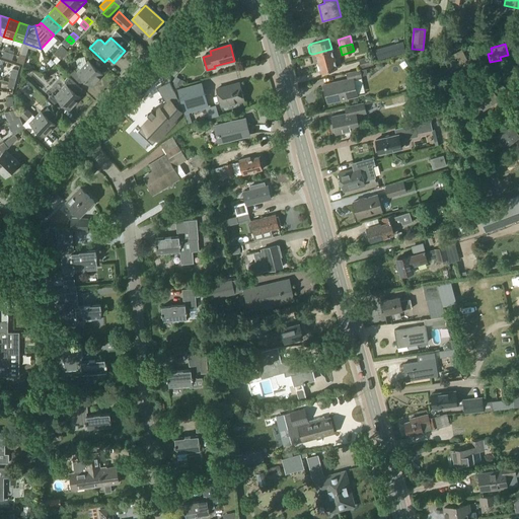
[(62,46),(54,54),(60,60),(68,52),(62,46)]
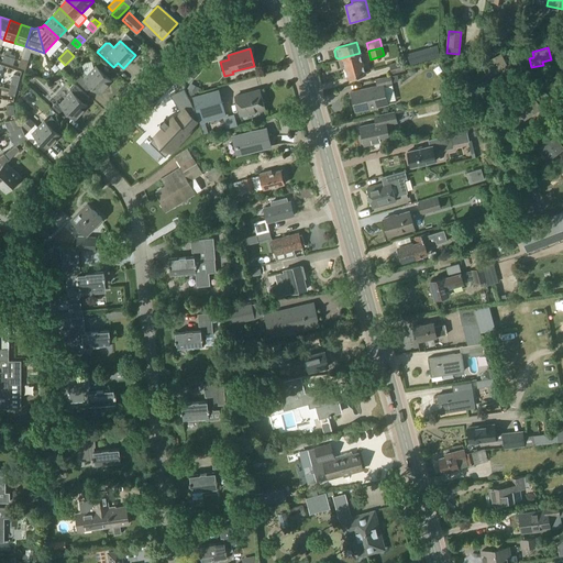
[(428,58),(424,50),(408,55),(410,64),(428,58)]
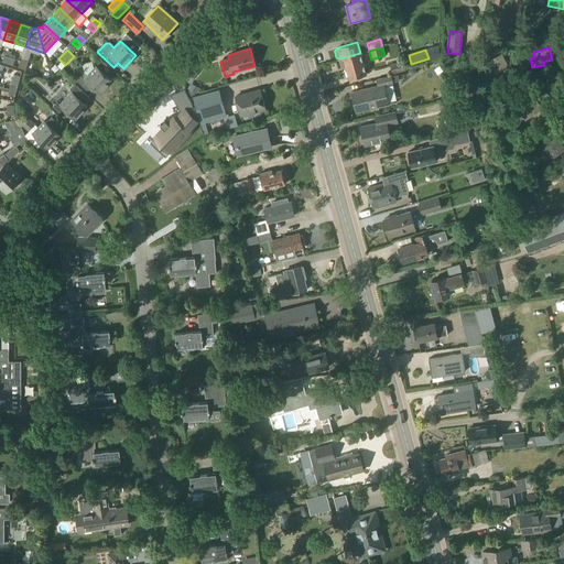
[(360,53),(340,58),(344,58),(348,78),(366,74),(360,54),(360,53)]
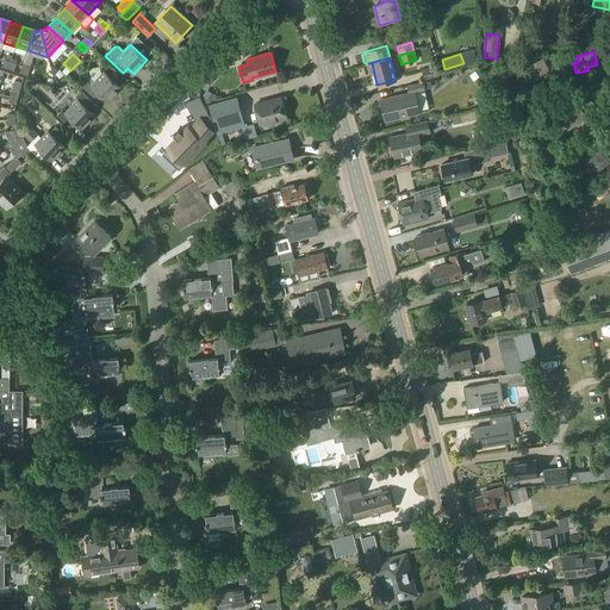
[(86,60),(86,70),(97,70),(95,60),(86,60)]
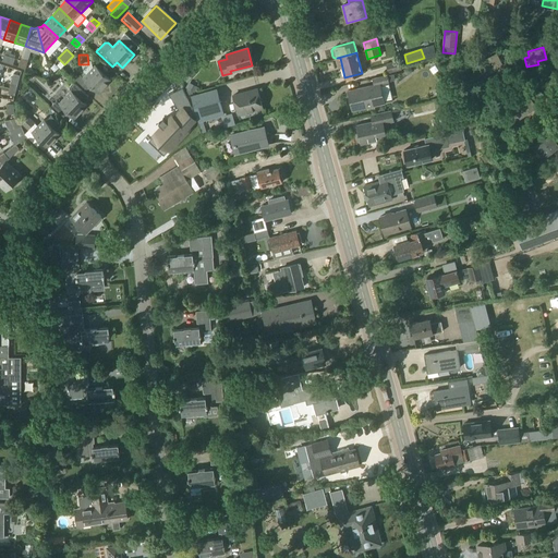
[(496,55),(480,63),(483,68),(484,68),(487,74),(502,67),(496,55)]
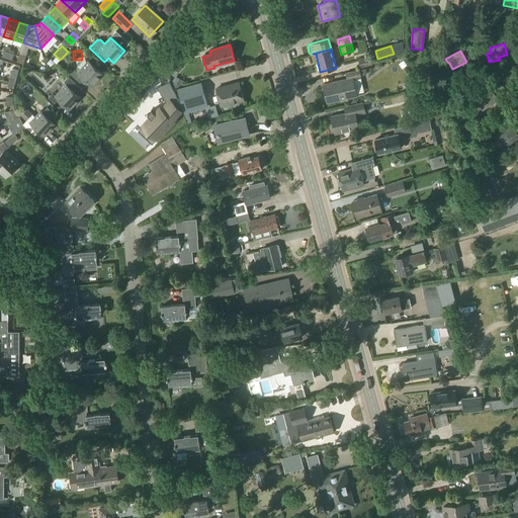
[(19,54),(16,62),(23,64),(25,57),(19,54)]
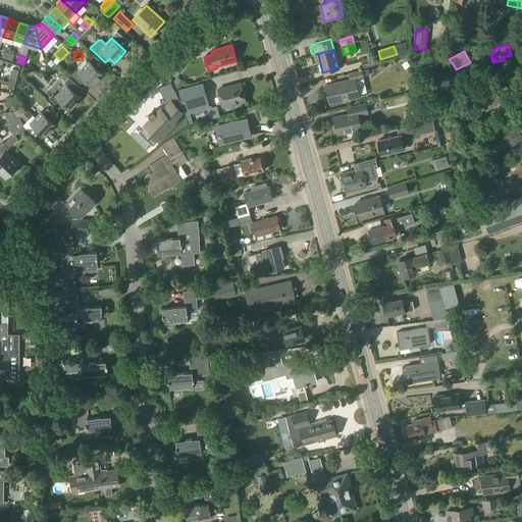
[(373,56),(361,59),(363,69),(375,65),(373,56)]
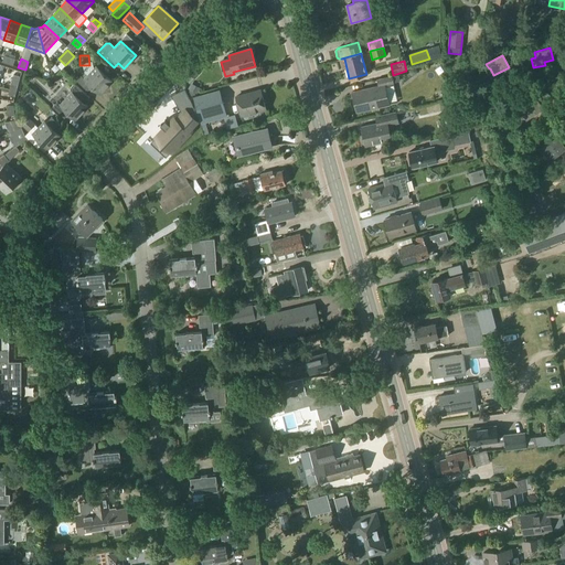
[(38,81),(44,86),(41,89),(46,94),(65,74),(55,65),(46,75),(44,73),(38,81)]
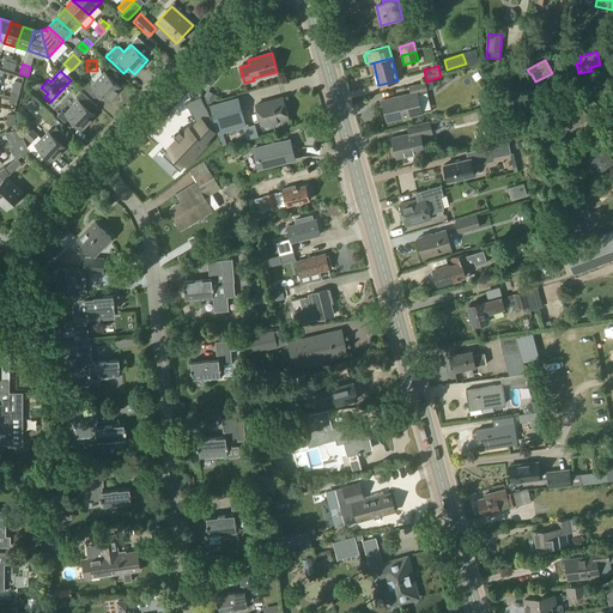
[(89,83),(83,89),(97,102),(102,96),(108,102),(121,89),(104,72),(91,85),(89,83)]
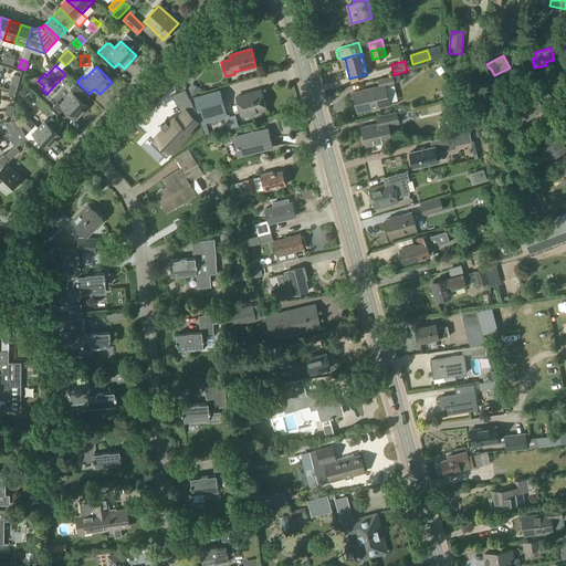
[(379,86),(352,93),(356,113),(389,105),(385,85),(394,83),(392,77),(377,81),(379,86)]
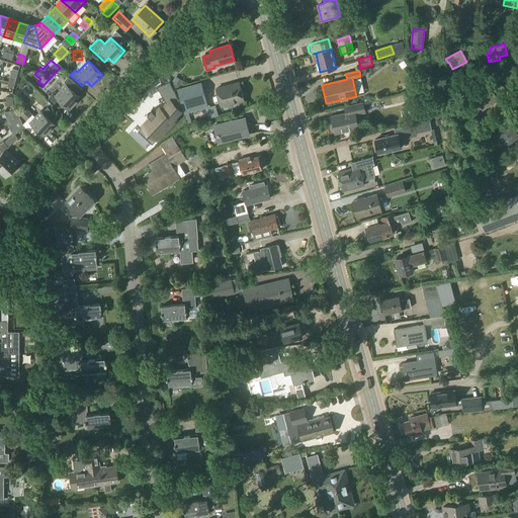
[(53,93),(48,98),(60,109),(64,105),(69,109),(80,98),(77,95),(82,89),(68,77),(65,80),(65,81),(64,81),(64,82),(64,83),(65,83),(65,84),(65,85),(55,96),(53,93)]
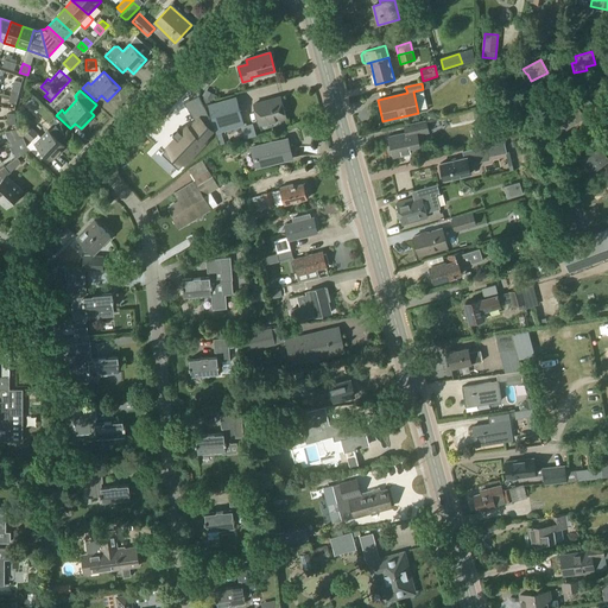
[(206,90),(203,95),(211,100),(214,94),(206,90)]
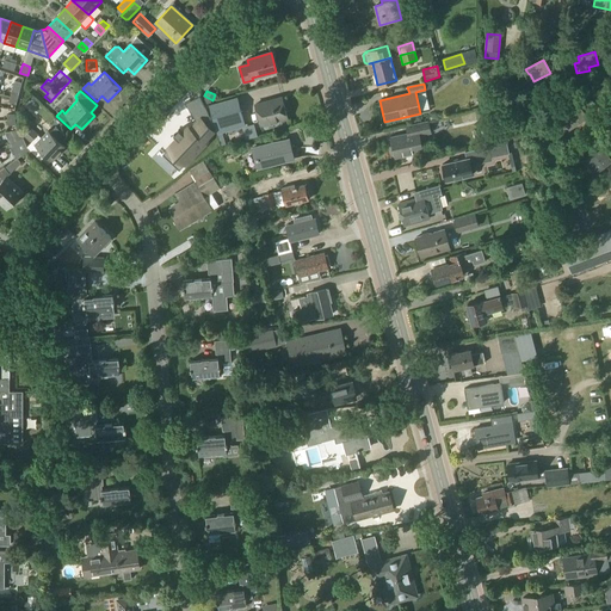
[(236,97),(209,105),(217,134),(245,125),(236,97)]
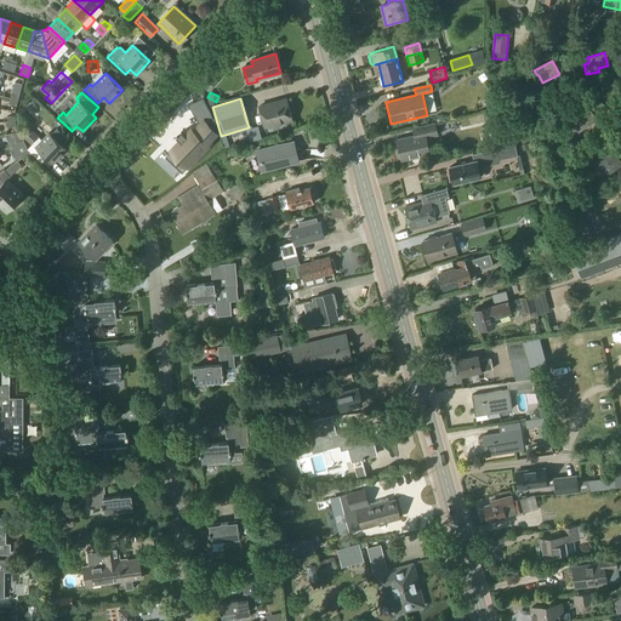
[(286,98),(260,106),(265,127),(291,120),(286,98)]
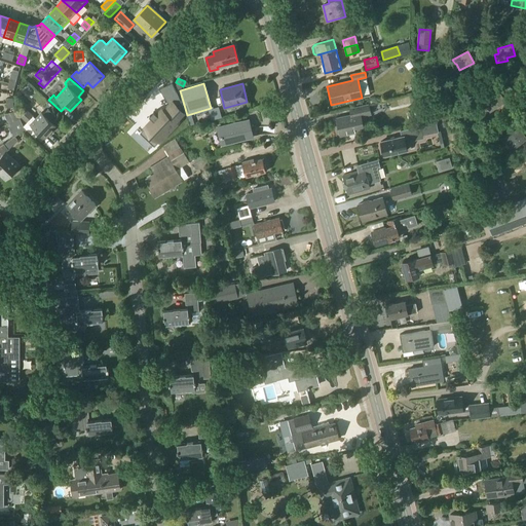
[(177,91),(166,94),(168,104),(178,102),(177,91)]
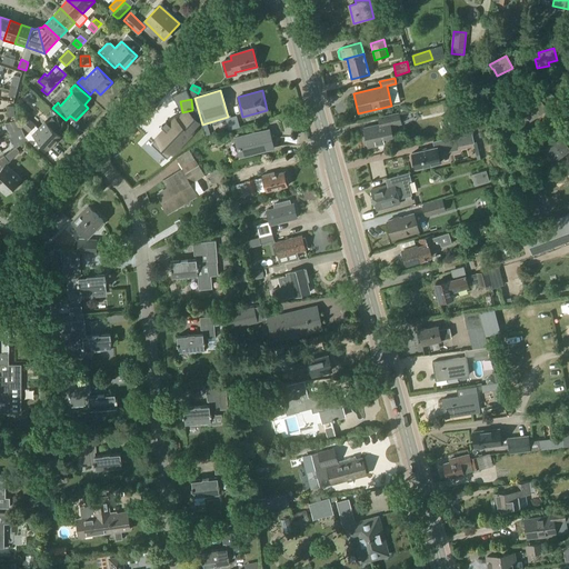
[(538,99),(522,109),(526,115),(527,113),(531,120),(546,110),(538,99)]
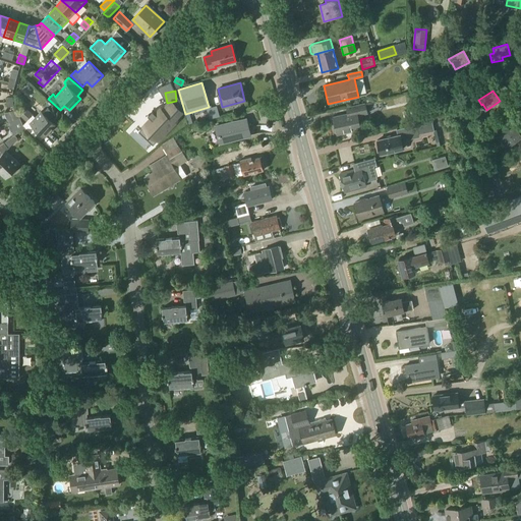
[(347,114),(333,117),(337,135),(360,130),(357,116),(366,113),(364,104),(346,108),(347,114)]
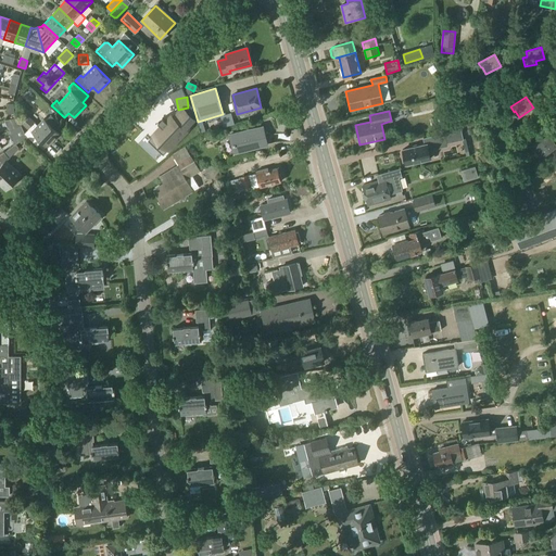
[(29,129),(24,134),(25,137),(26,136),(37,146),(41,141),(47,147),(59,134),(55,130),(61,125),(51,115),(46,121),(43,119),(37,125),(34,123),(28,128),(29,129)]
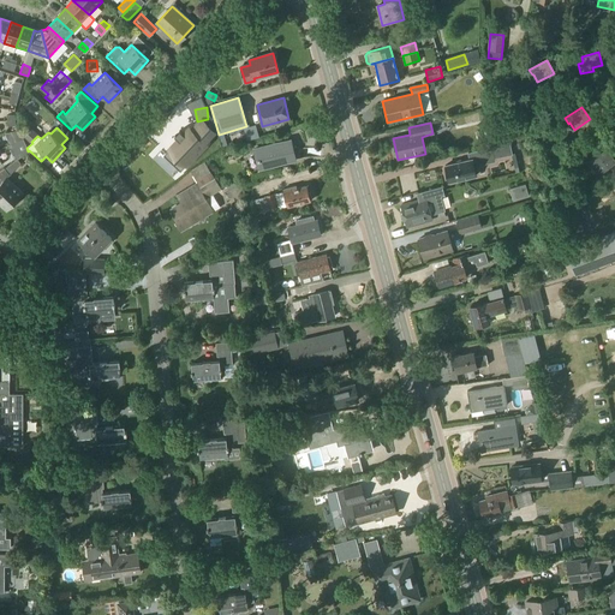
[(189,129),(171,148),(183,160),(201,141),(189,129)]
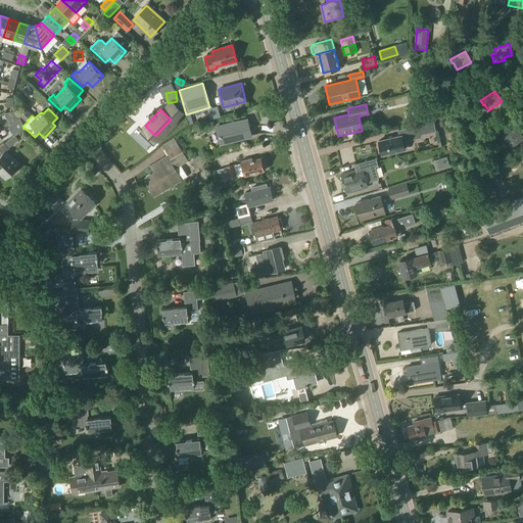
[(8,124),(7,124),(10,131),(14,136),(24,129),(22,126),(19,119),(13,121),(8,124)]
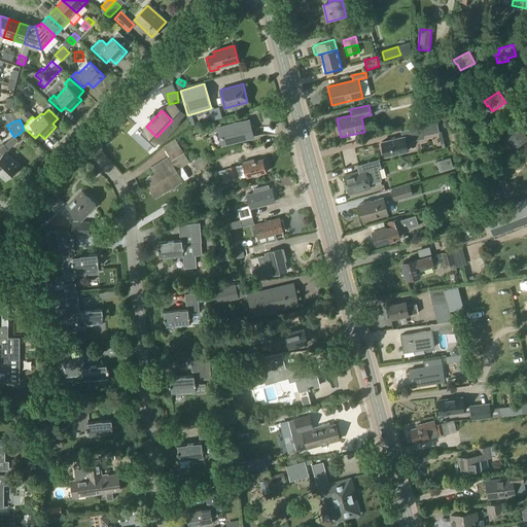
[(249,120),(217,128),(221,145),(253,137),(249,120)]
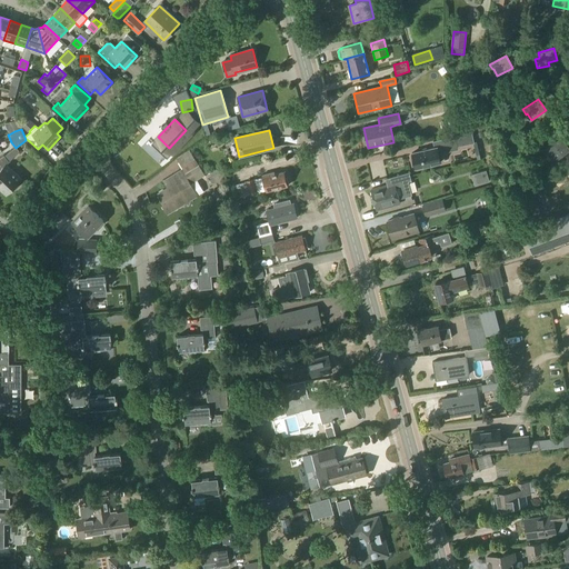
[(435,148),(411,153),(415,168),(440,162),(438,153),(458,149),(455,137),(471,132),(432,141),(435,148)]
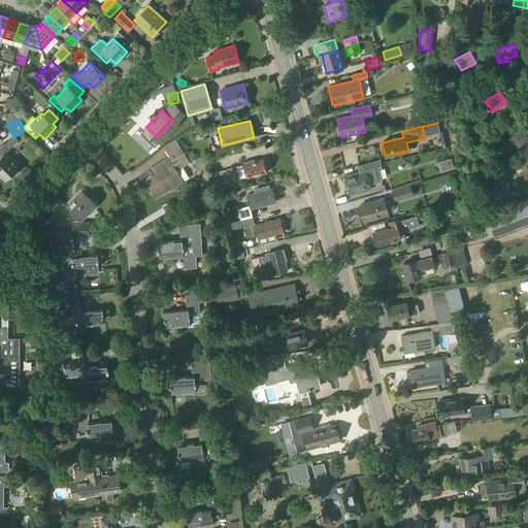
[(527,136),(521,128),(505,139),(508,144),(505,146),(512,154),(527,141),(527,136)]
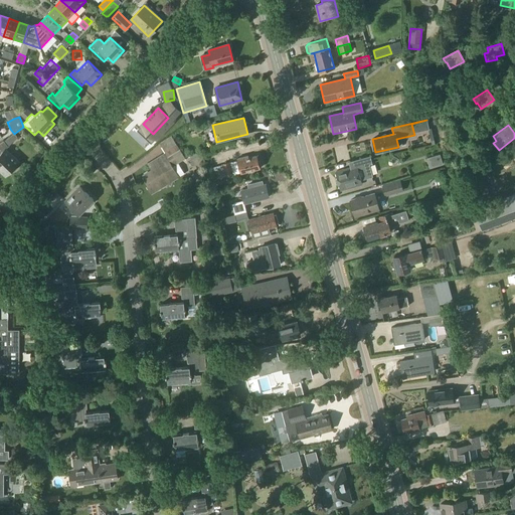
[(152,170),(142,175),(148,185),(147,186),(151,193),(183,174),(172,155),(180,150),(171,136),(160,143),(166,153),(148,164),(152,170)]
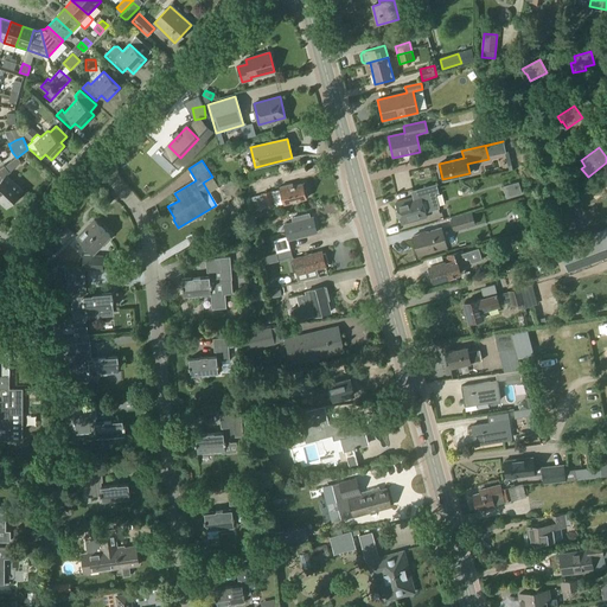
[(5,167),(0,170),(0,202),(6,208),(11,203),(13,203),(17,202),(18,200),(20,198),(20,196),(20,193),(20,192),(23,191),(6,176),(10,173),(5,167)]
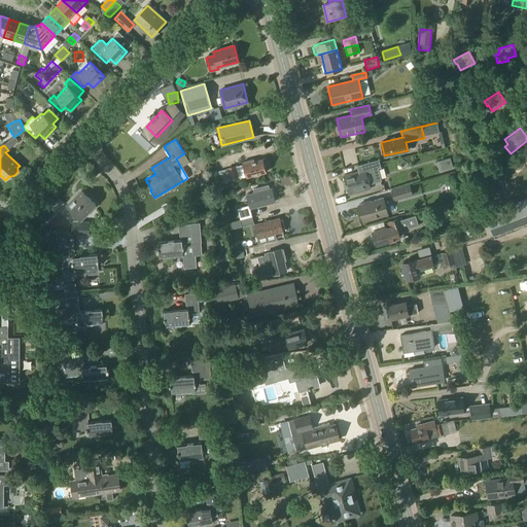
[(253,160),(242,163),(246,177),(266,172),(262,160),(254,162),(253,160)]
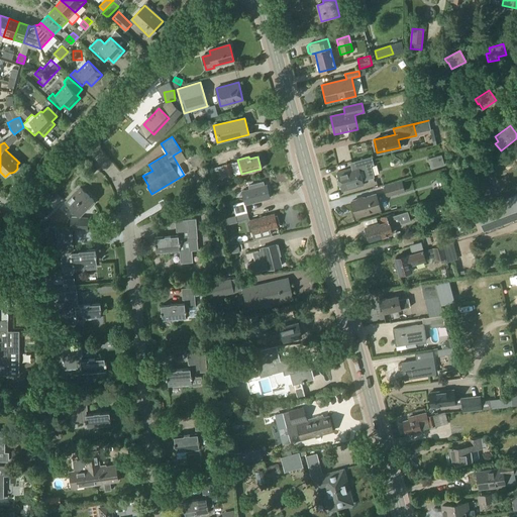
[(351,168),(336,173),(342,191),(363,185),(362,181),(375,177),(371,166),(374,165),(372,157),(350,163),(351,168)]
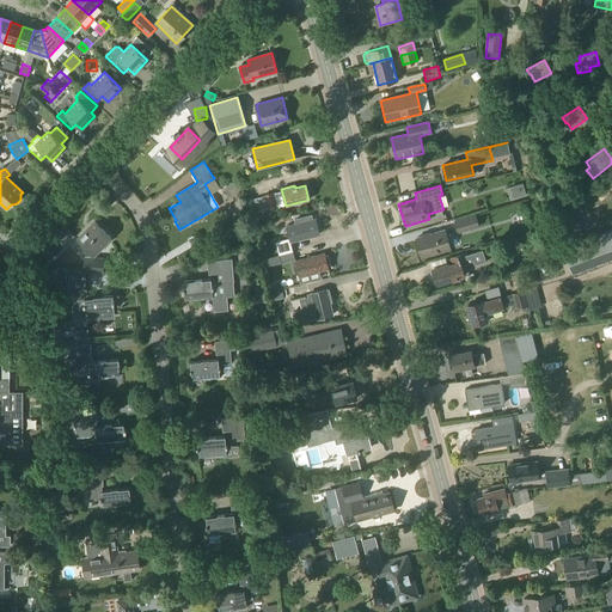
[(573,206),(569,197),(567,191),(561,194),(557,195),(562,209),(573,206)]
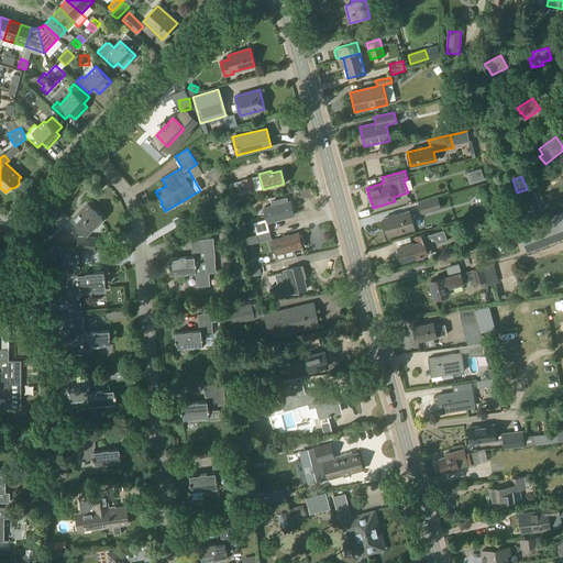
[(251,178),(242,180),(245,192),(254,190),(251,178)]
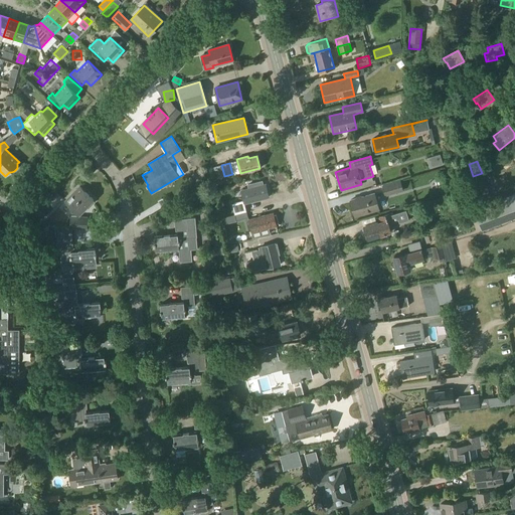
[(401,180),(382,186),(385,197),(404,192),(401,180)]
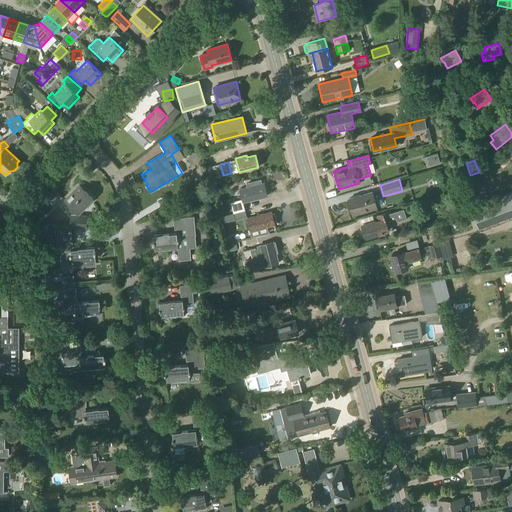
[(483,182),(474,186),(480,200),(489,196),(483,182)]
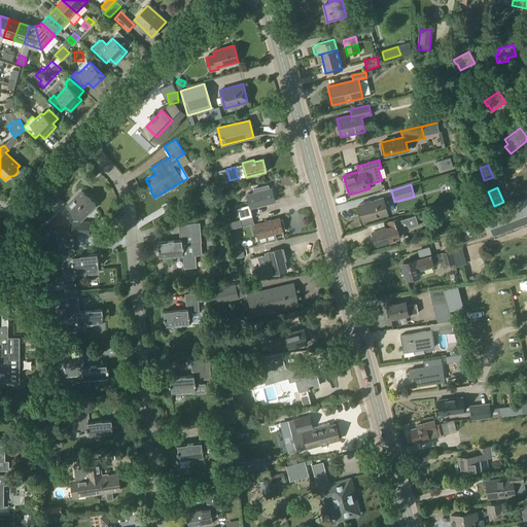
[(272,188),(246,196),(250,208),(275,202),(272,188)]
